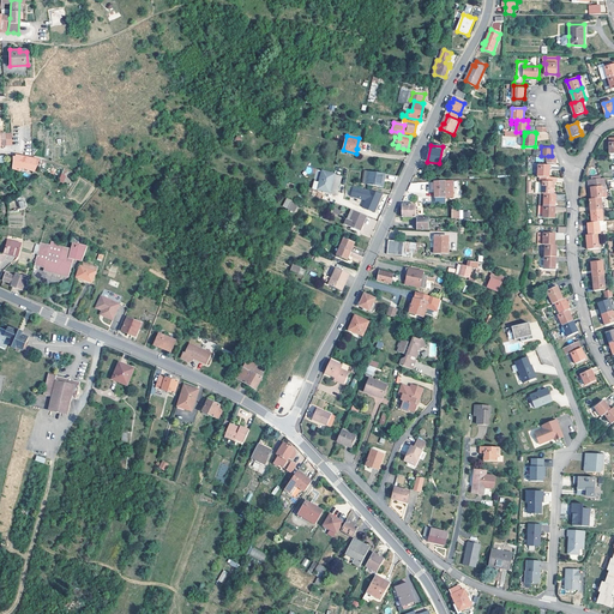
[(14,155),(14,156),(12,156),(12,162),(11,168),(19,169),(20,168),(34,172),(38,160),(29,156),(19,155),(14,155)]
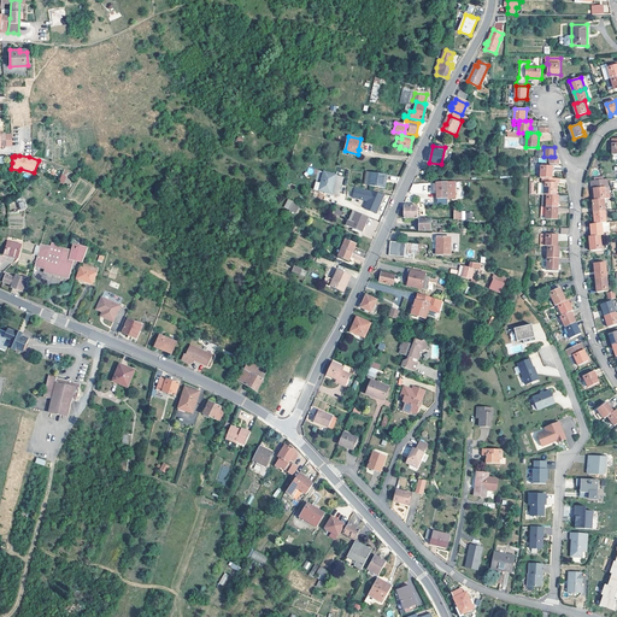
[(544,177),(547,177),(553,177),(553,165),(542,165),(541,177),(544,177)]
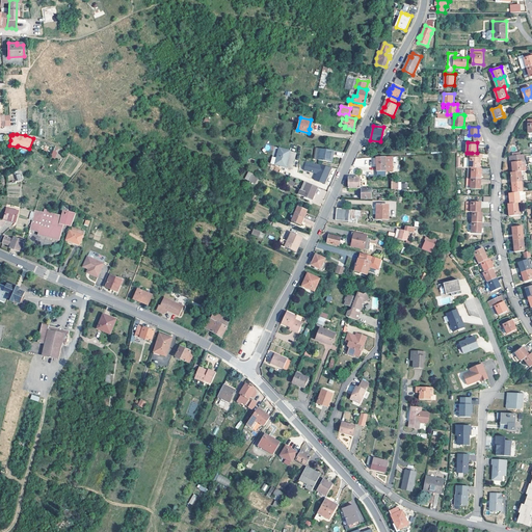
[(284,147),(282,145),(281,149),(280,148),(276,158),(272,157),(270,163),(285,166),(290,151),(283,149),(284,147)]
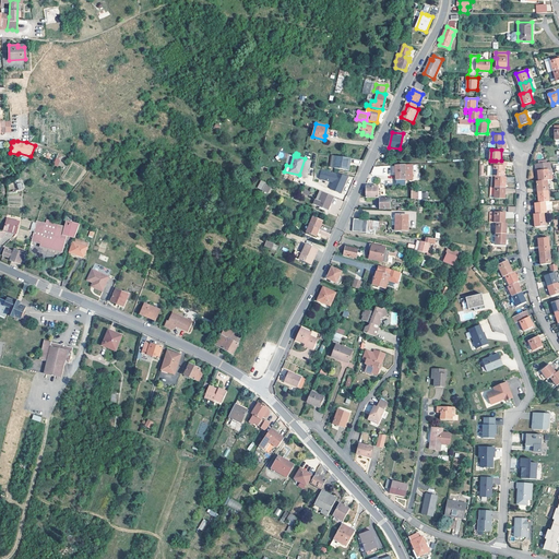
[(351,157),(336,155),(335,168),(348,170),(351,157)]
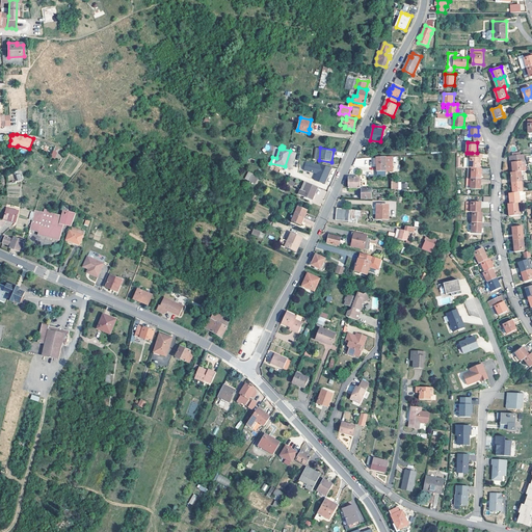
[(290,151),(285,166),(292,168),(296,153),(290,151)]
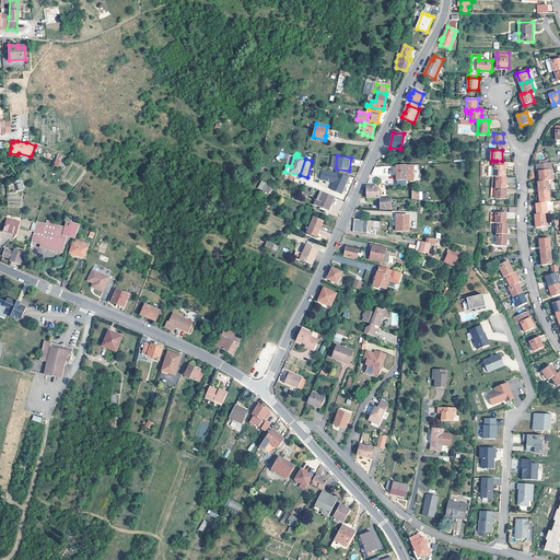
[(498,176),(505,176),(505,166),(509,166),(509,161),(502,161),(497,161),(497,166),(496,167),(496,176),(498,176)]
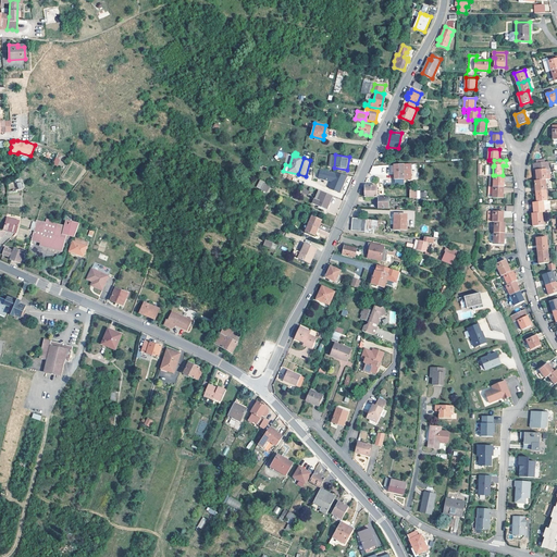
[(549,163),(549,162),(534,163),(535,170),(536,170),(537,180),(547,178),(547,169),(549,169),(549,163)]
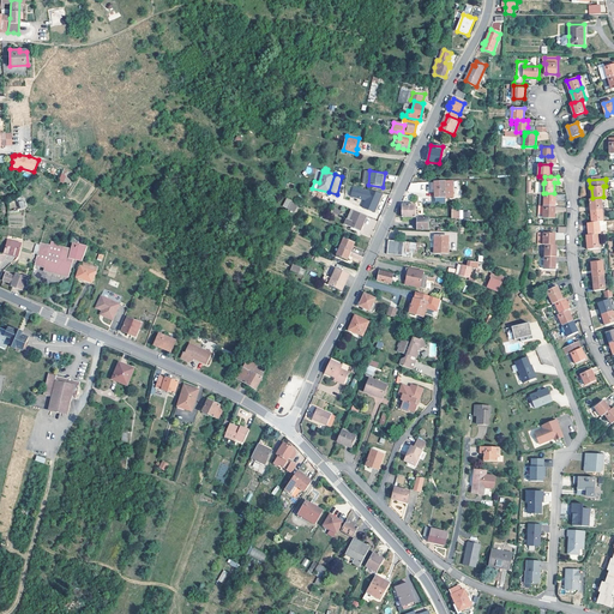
[(383,193),(354,186),(351,196),(366,199),(362,206),(374,211),(383,193)]
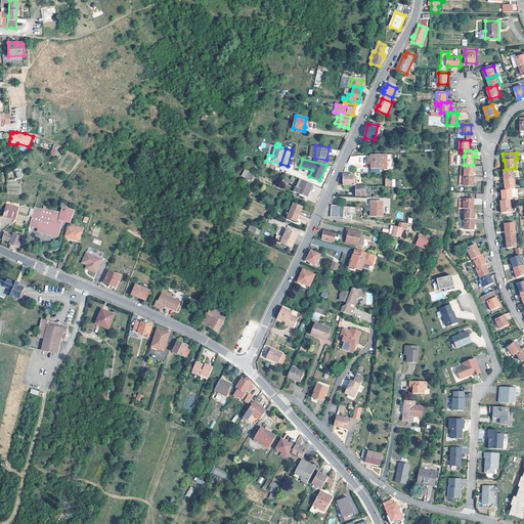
[(473,165),(466,165),(465,175),(475,176),(475,170),(482,170),(482,166),(473,165)]
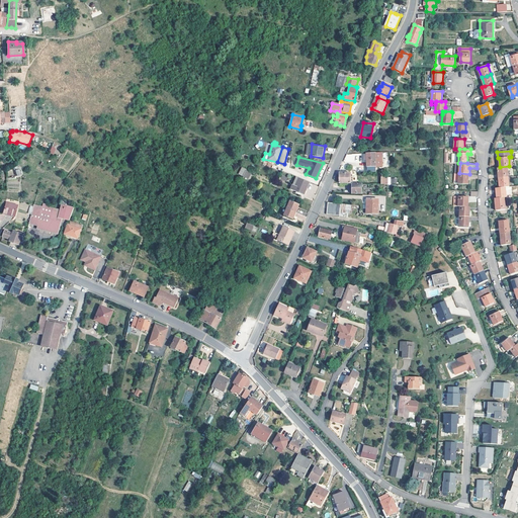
[(248,179),(252,172),(242,167),(238,174),(248,179)]
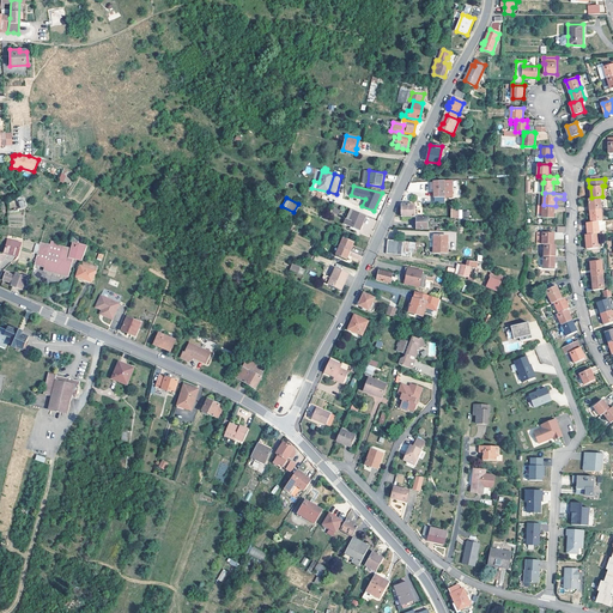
[(590,210),(601,208),(601,198),(592,199),(589,199),(590,210)]
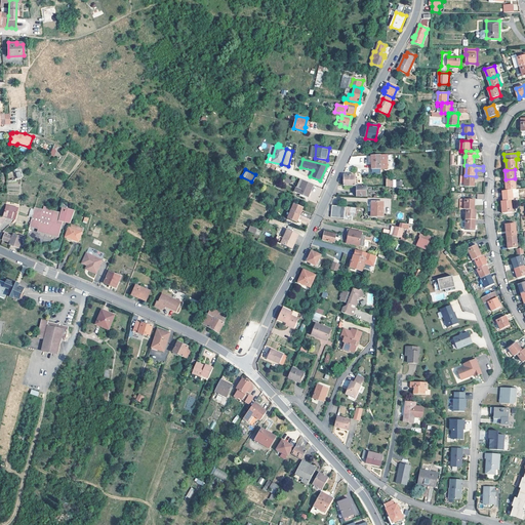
[(355,179),(355,175),(353,175),(347,175),(345,175),(345,178),(342,178),(342,182),(345,182),(344,186),(358,186),(358,179),(355,179)]
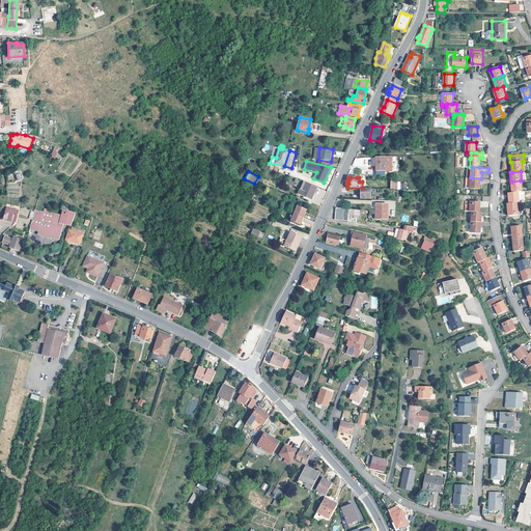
[(481,178),(471,177),(471,188),(480,188),(481,178)]
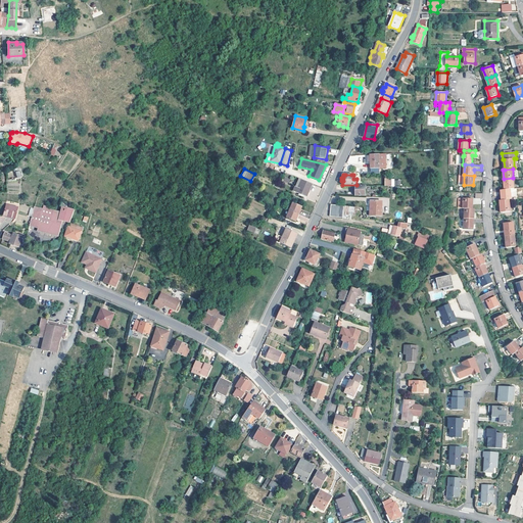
[(306,197),(313,184),(299,178),(294,191),(299,193),(298,195),(303,197),(304,196),(306,197)]
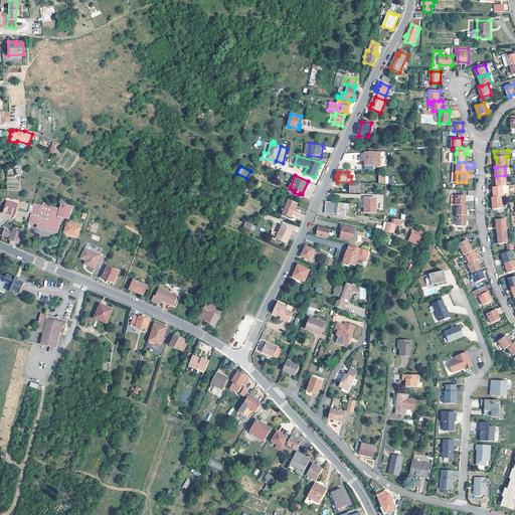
[(506,185),(505,175),(496,176),(497,186),(506,185)]
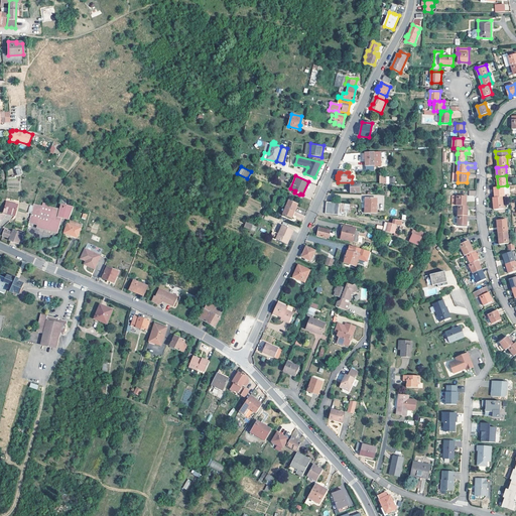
[(360,183),(351,183),(351,185),(351,189),(351,194),(360,194),(360,183)]
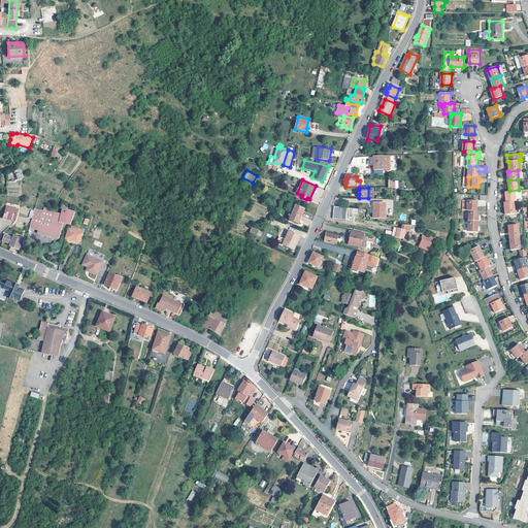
[(506,201),(516,200),(516,191),(509,191),(505,192),(506,201)]
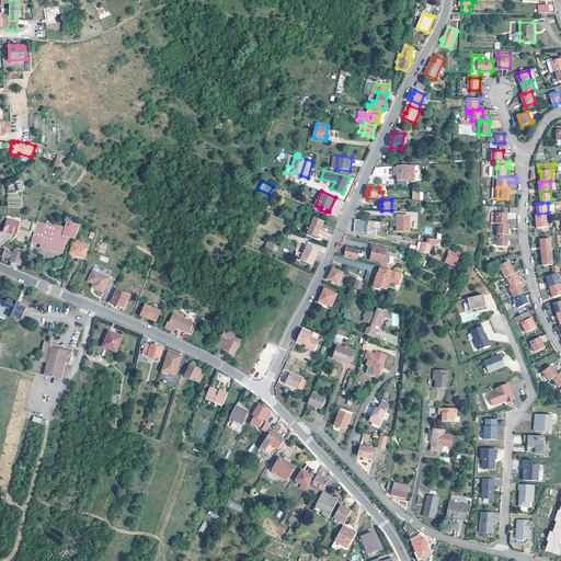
[(496,224),(499,224),(507,224),(507,213),(497,213),(496,224)]
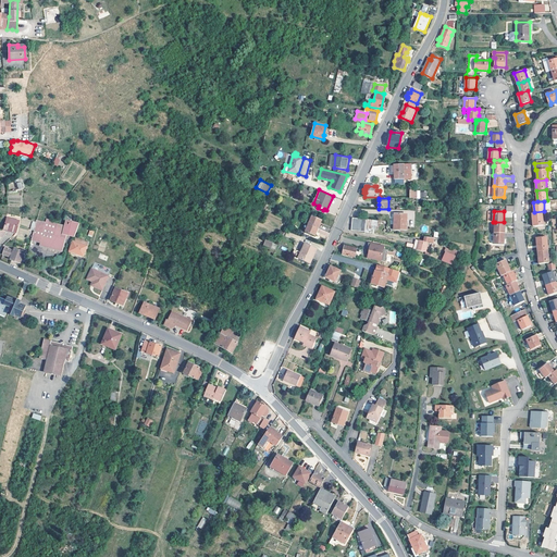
[(543,212),(534,213),(532,213),(534,226),(544,225),(543,212)]
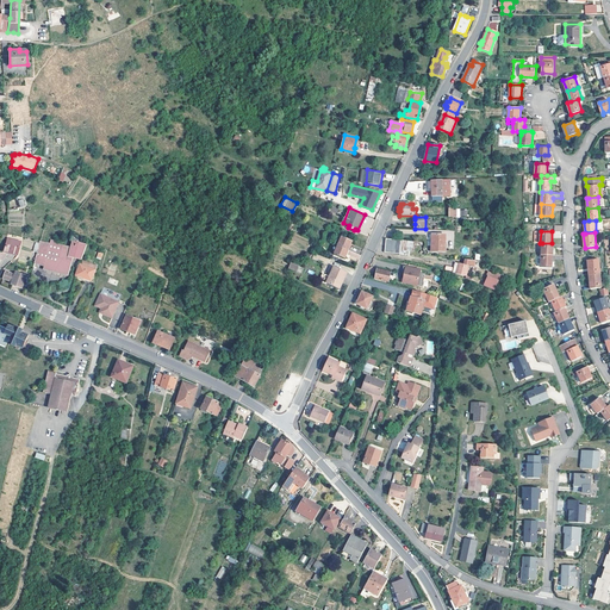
[(444,235),(433,234),(431,250),(444,251),(444,235)]
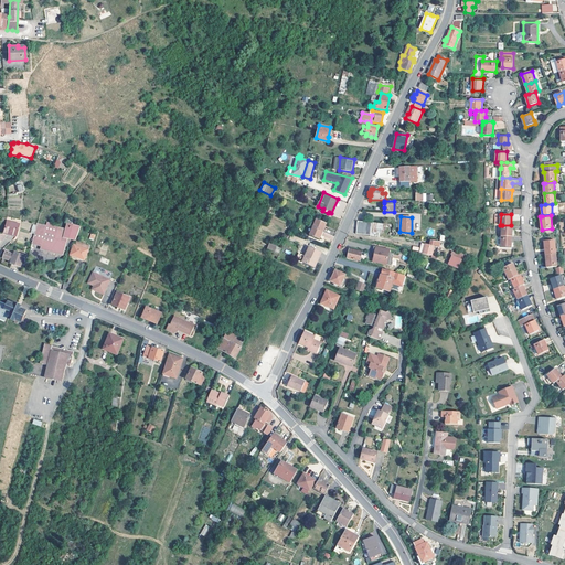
[(313,226),(312,227),(323,232),(327,223),(316,220),(313,226)]
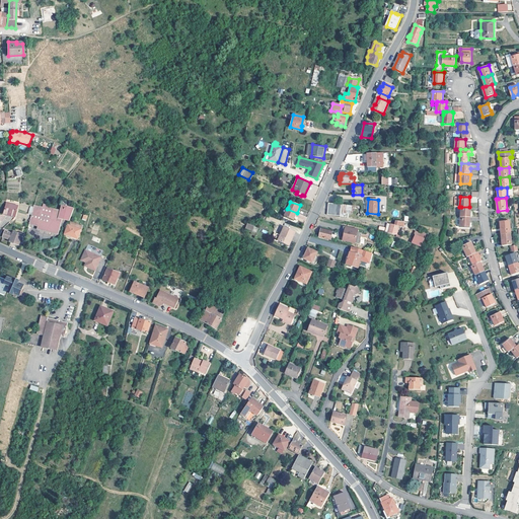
[(7,204),(5,214),(16,217),(18,207),(7,204)]
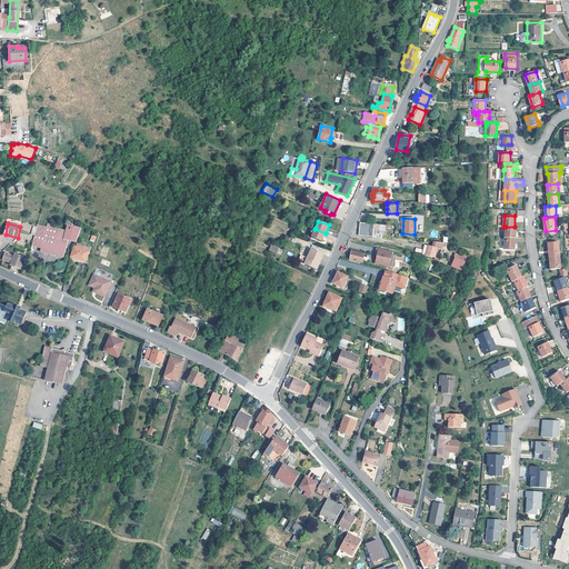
[(57,227),(47,223),(46,229),(37,226),(35,236),(32,242),(32,246),(41,248),(40,250),(62,256),(66,243),(63,242),(65,239),(77,242),(81,230),(68,226),(66,232),(57,230),(57,227)]
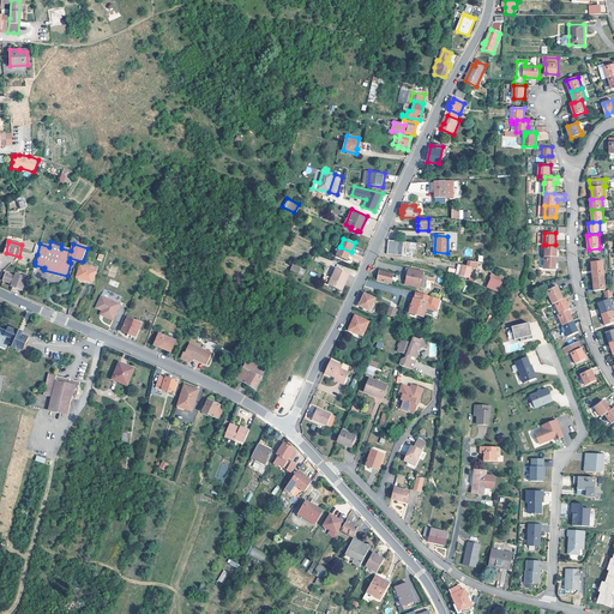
[(389,241),(387,254),(402,256),(403,242),(389,241)]
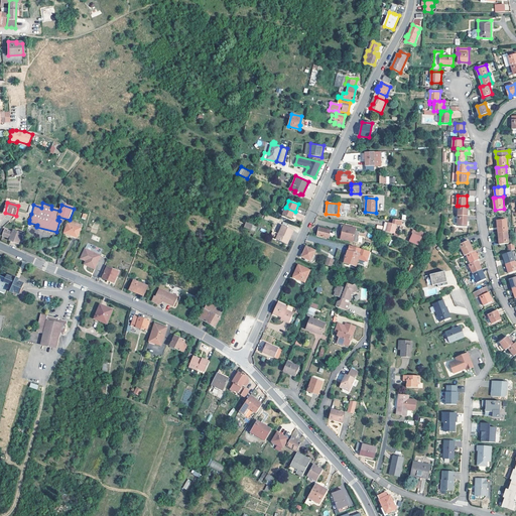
[(345,217),(345,213),(350,213),(351,205),(339,204),(338,215),(338,216),(345,217)]
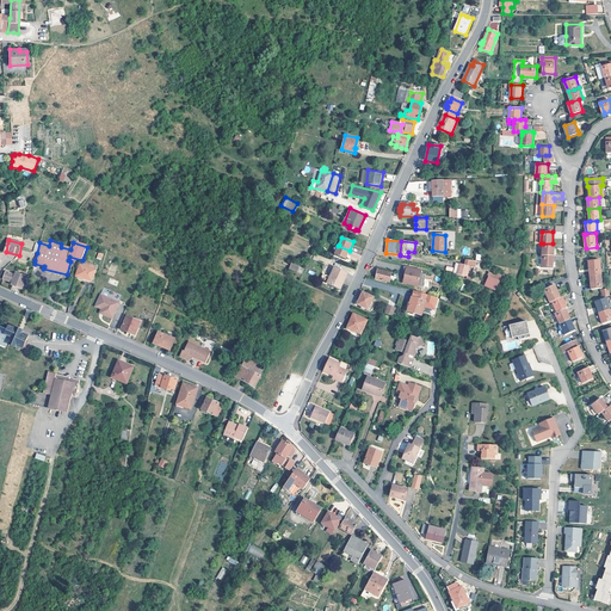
[(543,255),(554,255),(555,244),(553,244),(543,244),(543,255)]
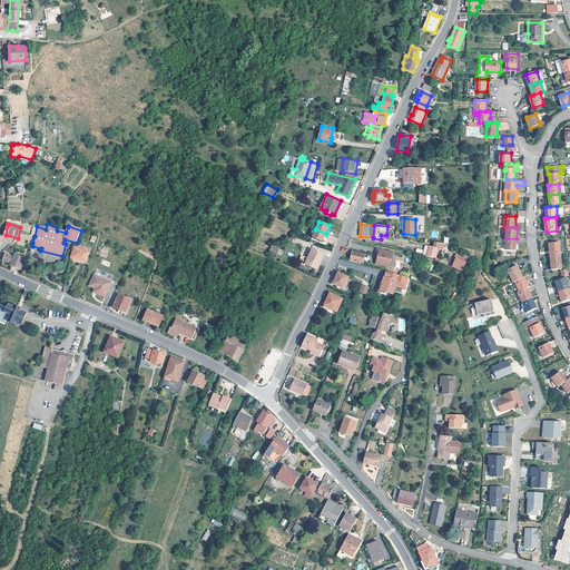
[(323,242),(326,234),(315,229),(312,237),(323,242)]
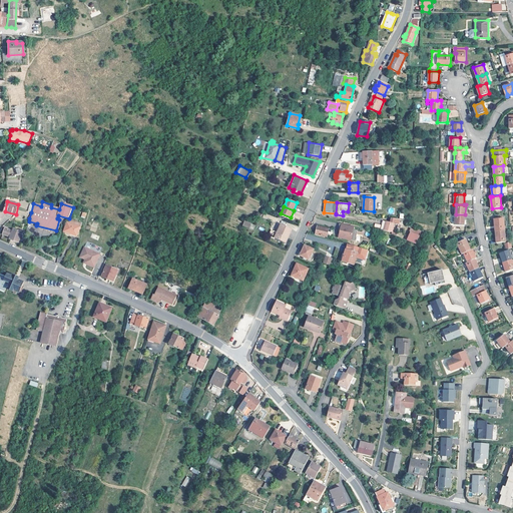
[(465,224),(465,214),(456,214),(455,223),(465,224)]
